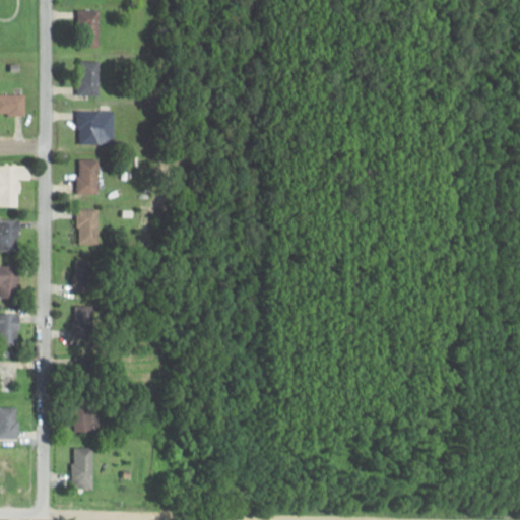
[(101,10),(79,10),(79,47),(101,47),(101,10)]
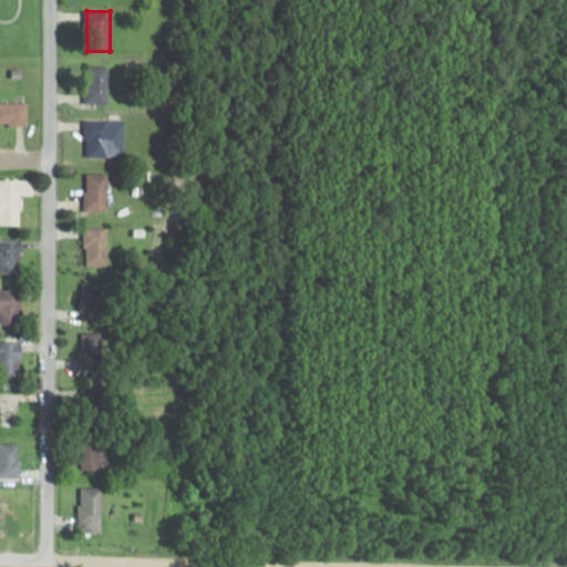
[(110,65),(86,65),(86,103),(110,103),(110,65)]
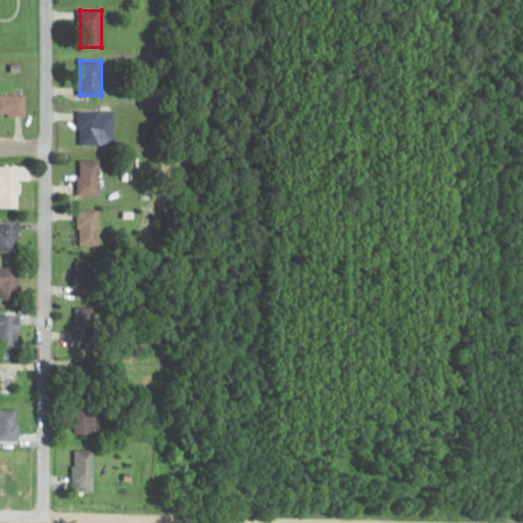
[(0,114),(26,115),(26,95),(0,95),(0,114)]
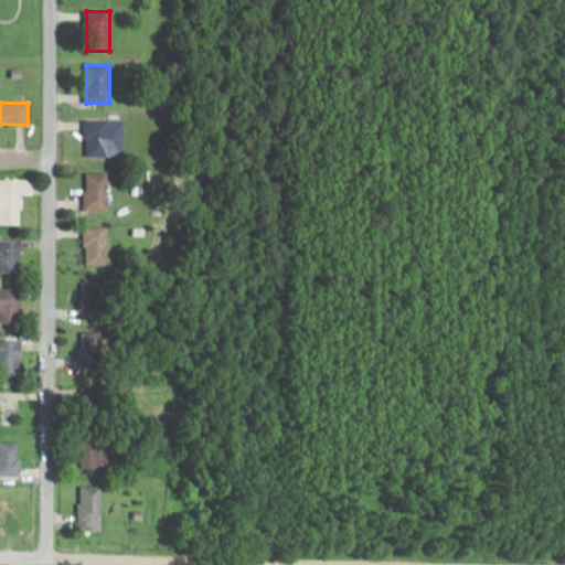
[(125,156),(125,120),(86,120),(86,156),(125,156)]
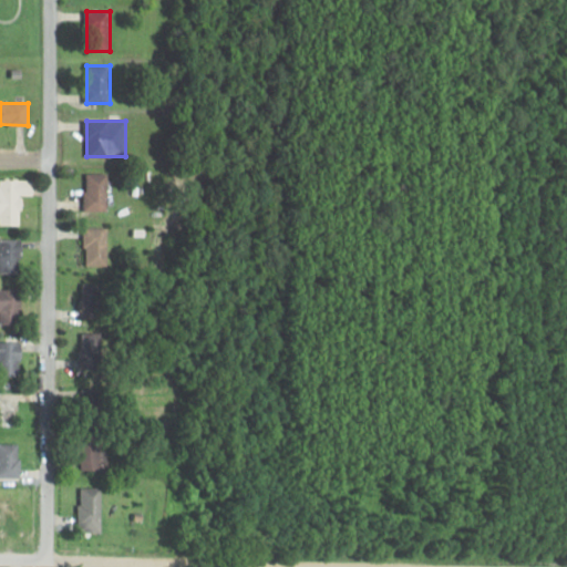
[(85,212),(110,212),(110,173),(85,173),(85,212)]
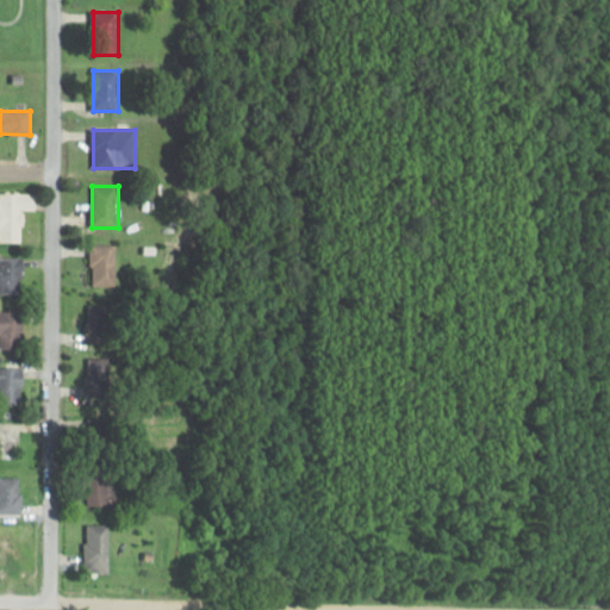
[(0,229),(1,230),(1,243),(24,243),(24,210),(37,210),(37,194),(0,193),(0,229)]
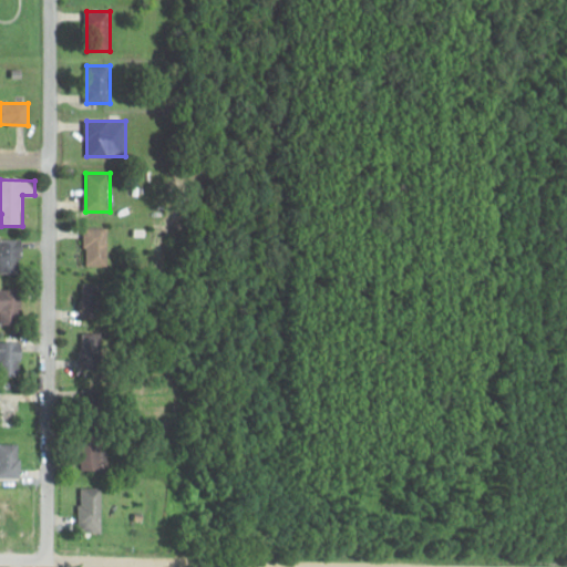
[(110,228),(85,228),(85,266),(110,266),(110,228)]
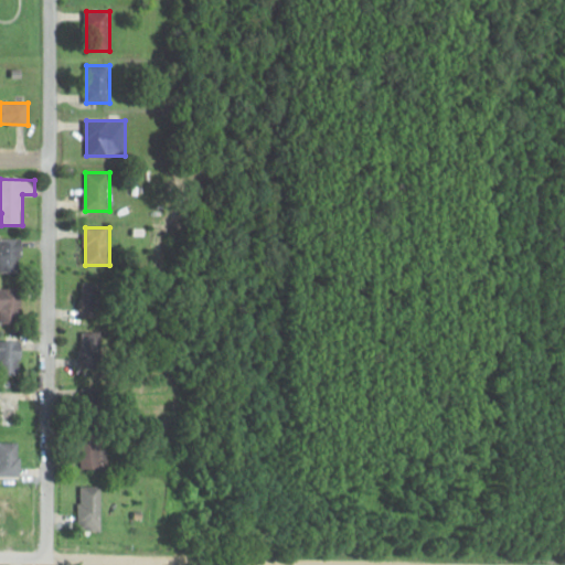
[(0,238),(0,272),(23,273),(23,240),(0,238)]
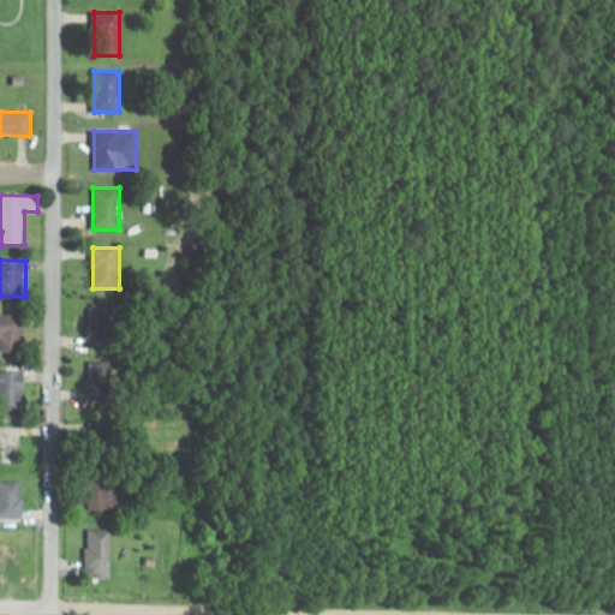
[(113,346),(112,308),(89,308),(89,347),(113,346)]
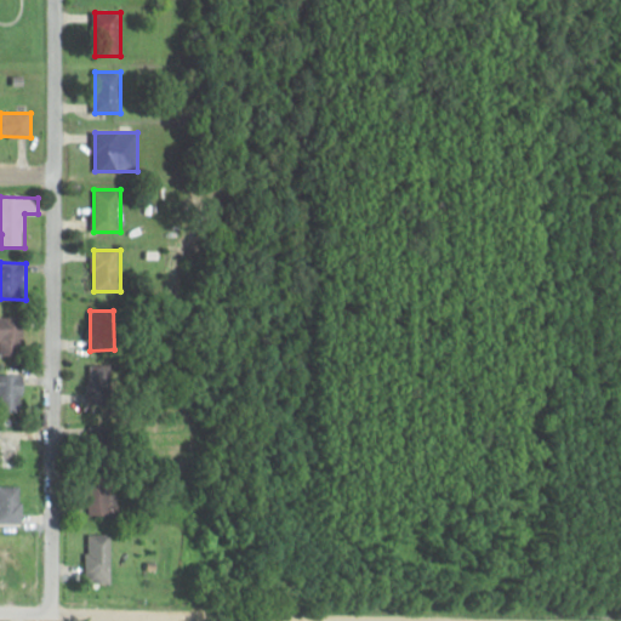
[(24,318),(0,317),(0,357),(24,357),(24,318)]
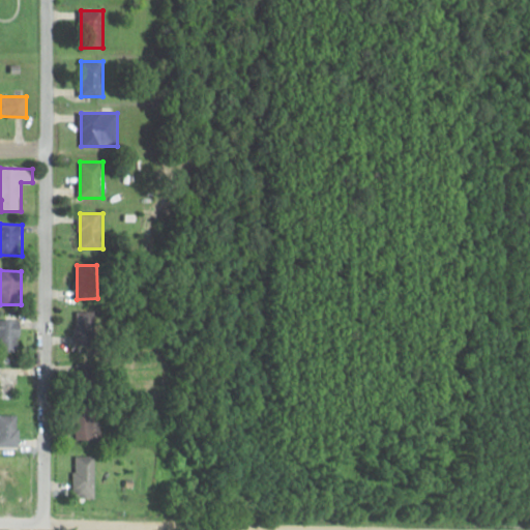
[(96,312),(77,312),(77,350),(96,350),(96,312)]
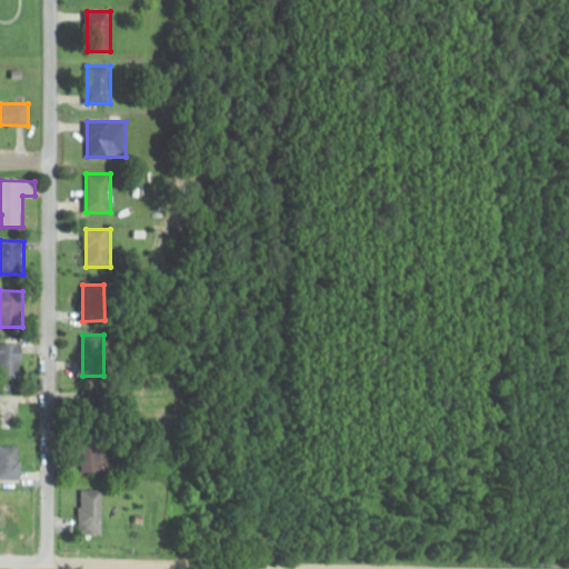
[(22,345),(0,343),(0,376),(22,377),(22,345)]
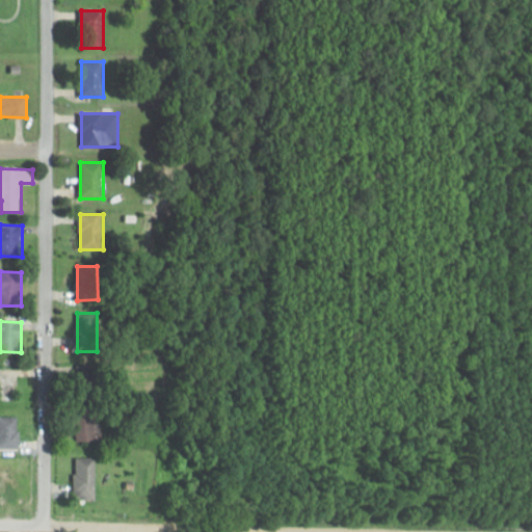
[(78,442),(102,442),(102,409),(78,409),(78,442)]
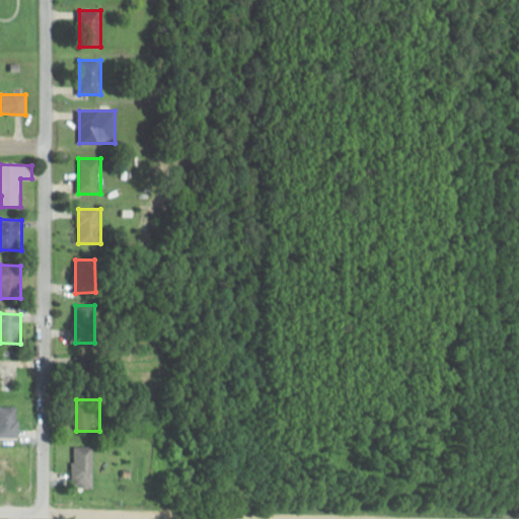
[(0,406),(0,437),(19,438),(19,406),(0,406)]
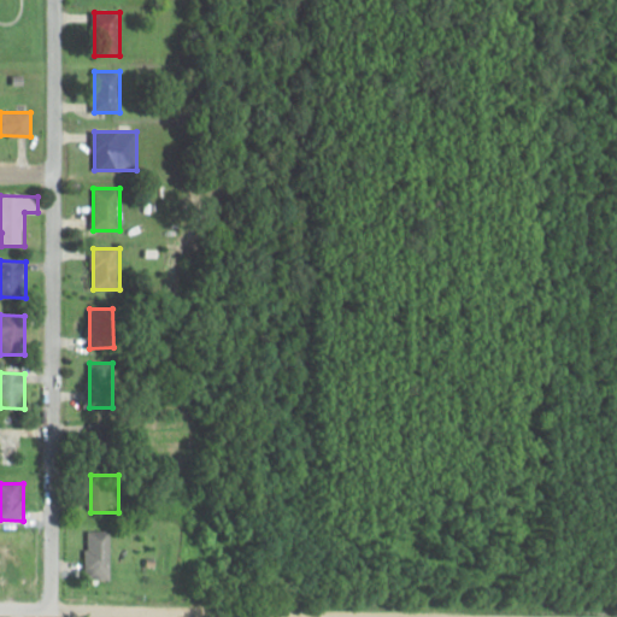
[(112,532),(87,532),(87,573),(112,573),(112,532)]
